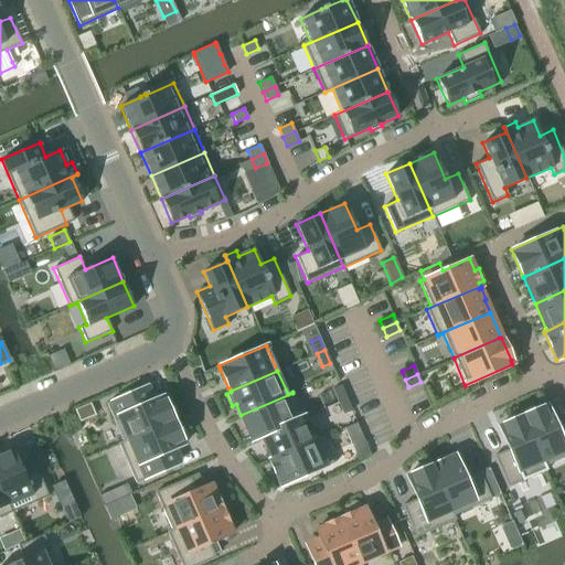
[(332,388),(338,402),(345,398),(340,385),(332,388)]
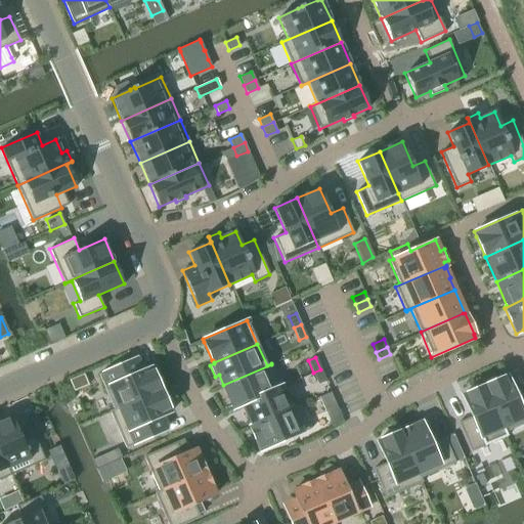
[(110,410),(110,411),(161,390),(160,389),(161,389),(159,386),(163,384),(158,373),(155,375),(153,372),(150,367),(137,374),(132,360),(98,375),(114,409),(110,410)]
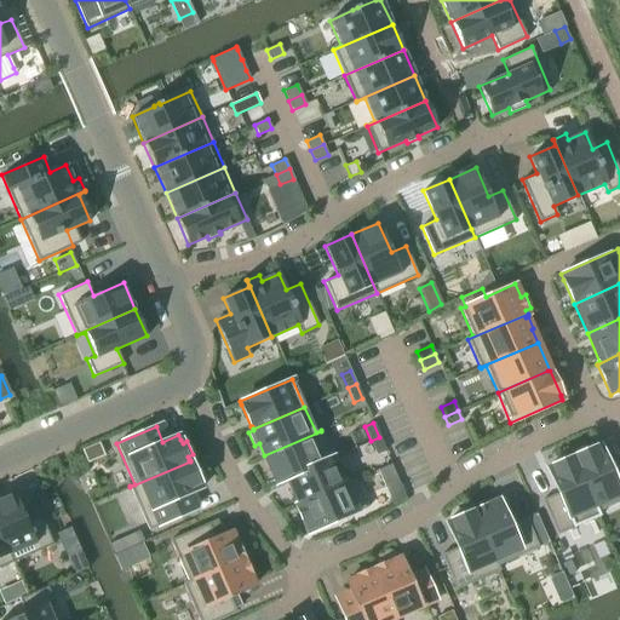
[(276,482),(333,458),(321,431),(264,455),(276,482)]
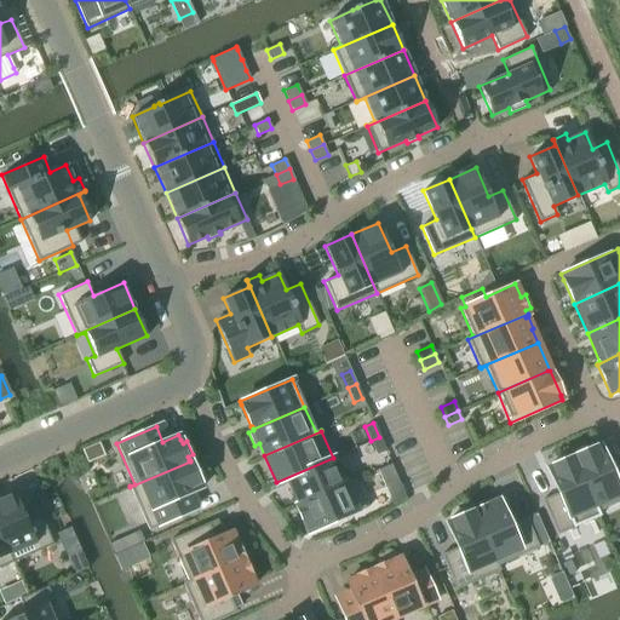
[(379,437),(371,441),(377,454),(385,451),(379,437)]
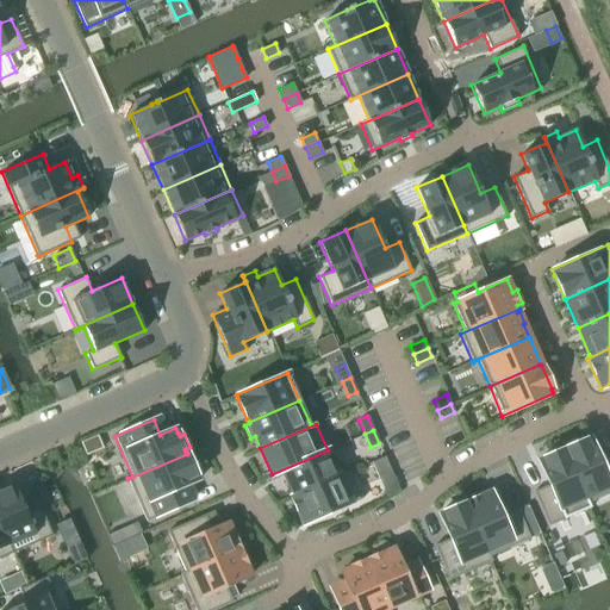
[(81,443),(86,454),(101,448),(97,436),(81,443)]
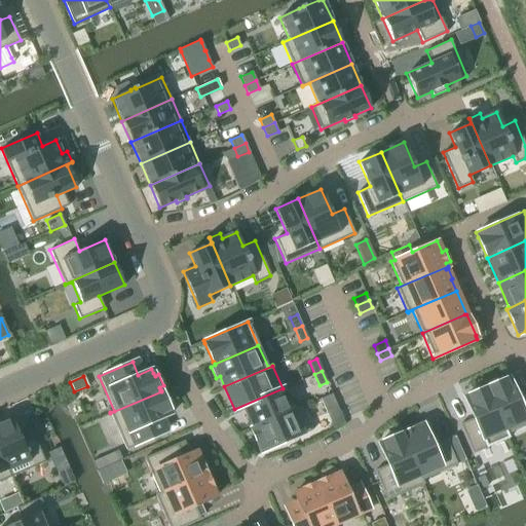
[(487,386),(486,387),(509,438),(510,438),(508,433),(525,424),(525,395),(518,399),(509,377),(504,379),(487,386)]
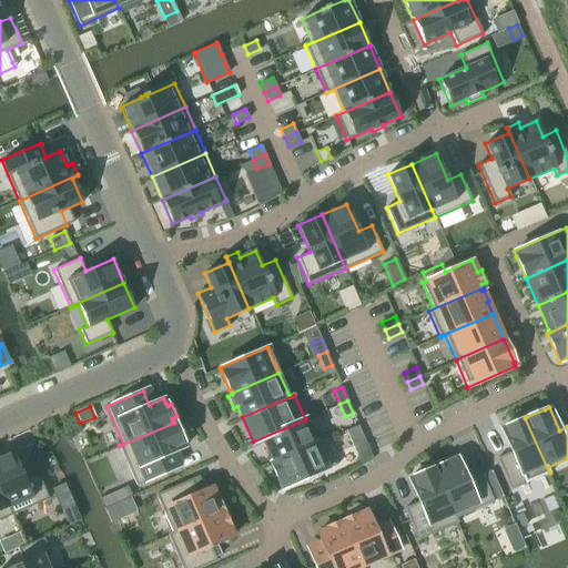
[(549,473),(525,418),(524,418),(505,426),(506,426),(500,428),(510,452),(496,458),(510,489),(549,473)]
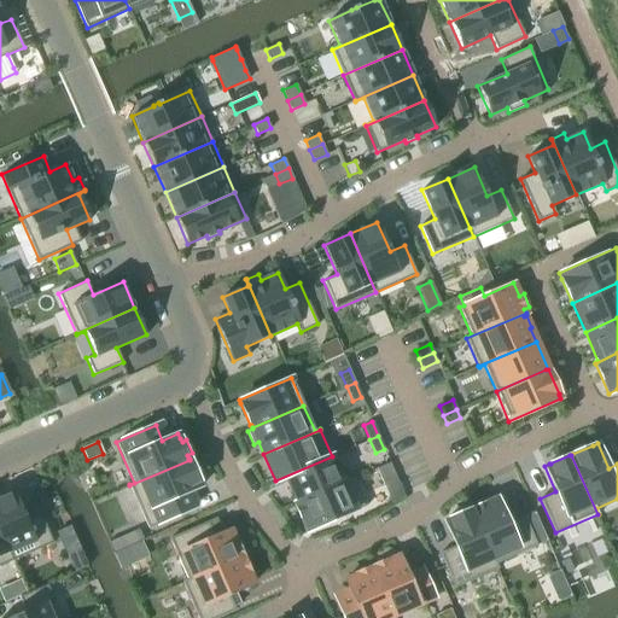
[(343,482),(332,456),(275,481),(275,482),(286,477),(297,501),(293,502),(295,505),(354,478),(354,477),(343,482)]
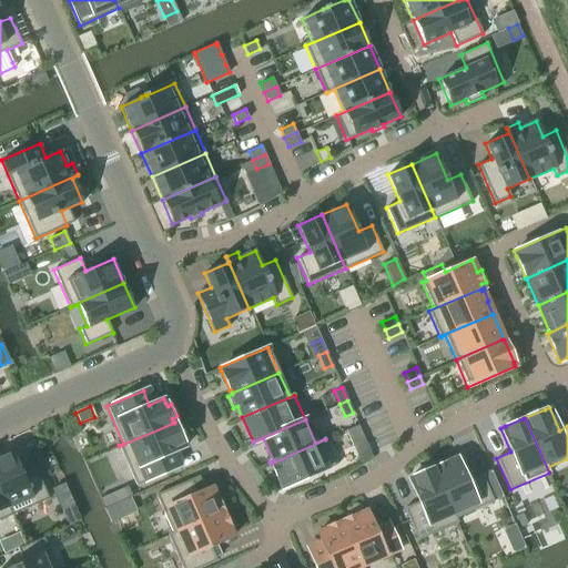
[(174,424),(174,423),(119,446),(137,485),(176,467),(171,453),(184,447),(183,443),(183,442),(175,424),(174,424)]
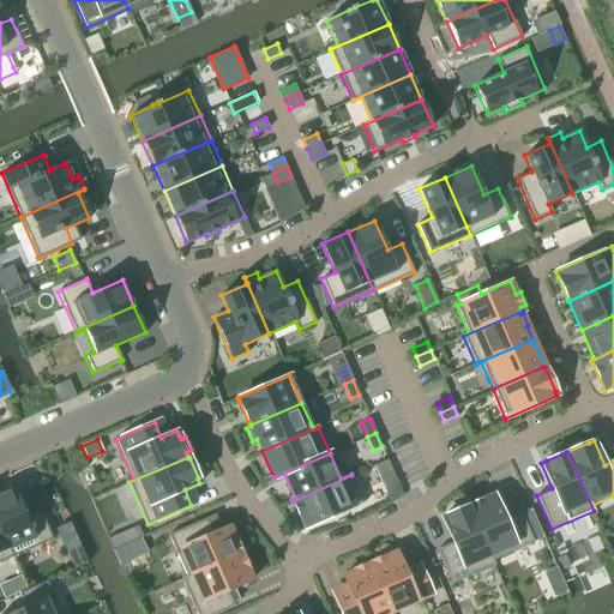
[(393,473),(387,459),(379,463),(384,476),(393,473)]
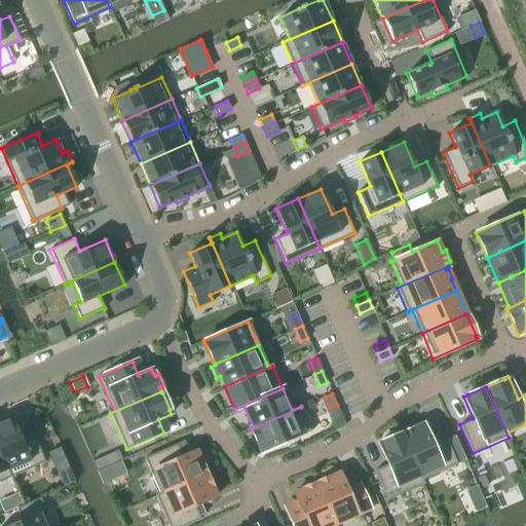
[(311,430),(301,407),(251,429),(261,452),(311,430)]
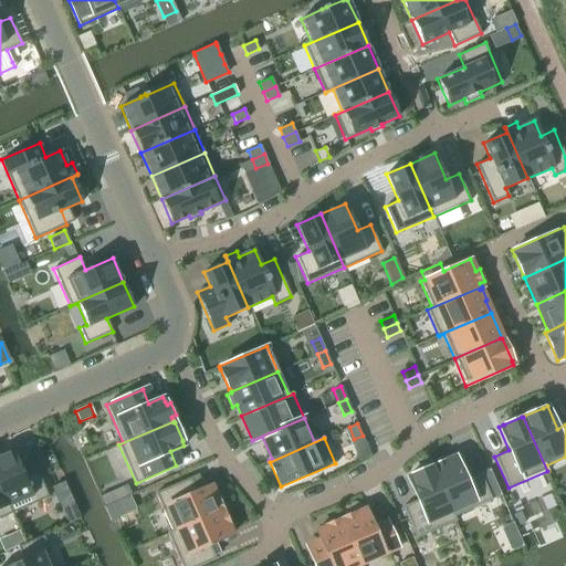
[(12,449),(0,454),(0,484),(12,513),(49,496),(38,471),(24,477),(12,449)]
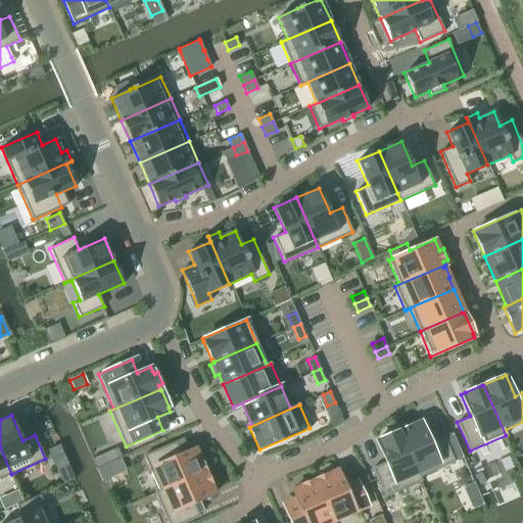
[(421,421),(398,431),(420,481),(421,481),(419,477),(454,462),(443,436),(430,442),(421,421)]
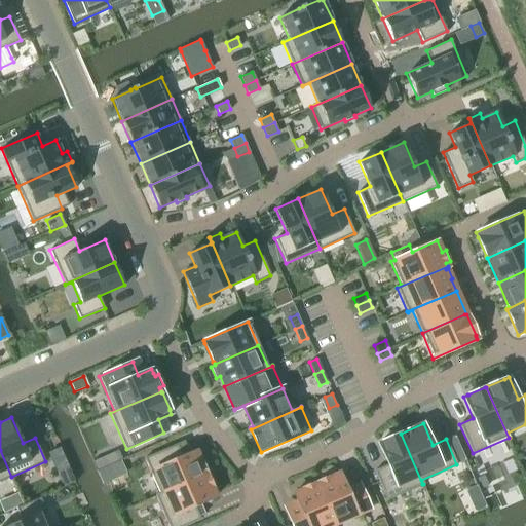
[(422,484),(401,434),(400,434),(382,441),(382,442),(378,443),(387,464),(374,471),(386,499),(422,484)]
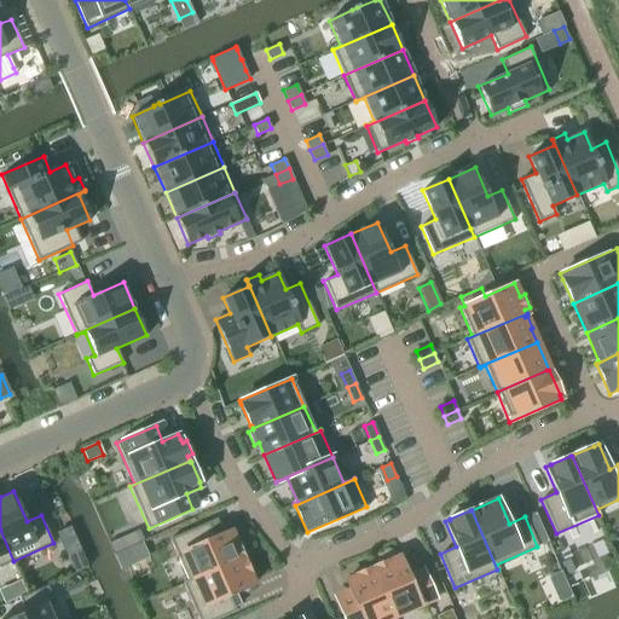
[(183,583),(183,584),(243,557),(242,555),(243,554),(238,542),(236,543),(231,531),(215,538),(209,522),(169,539),(187,580),(183,583)]
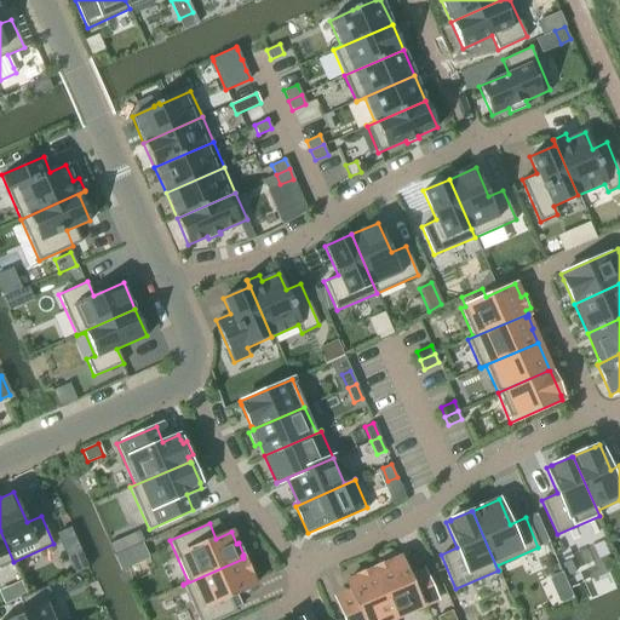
[(75,537),(70,526),(55,533),(59,544),(75,537)]
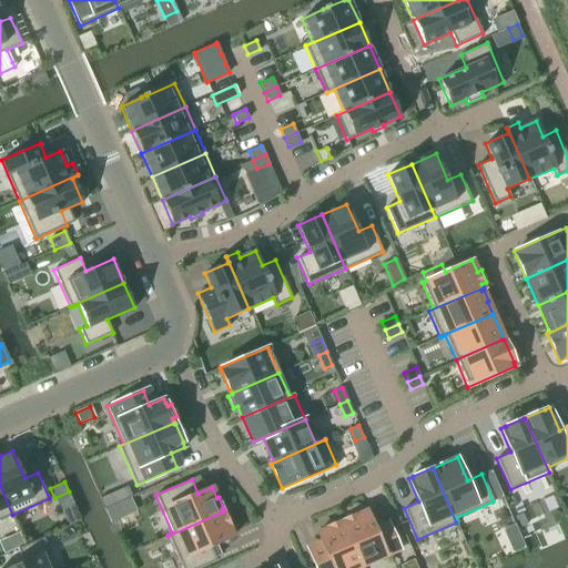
[(0,519),(12,515),(0,486),(0,519)]
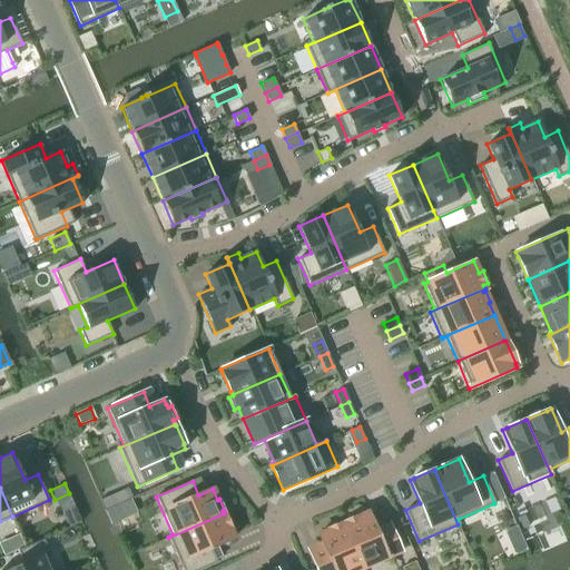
[(107,497),(100,500),(105,510),(111,507),(119,503),(115,493),(107,497)]
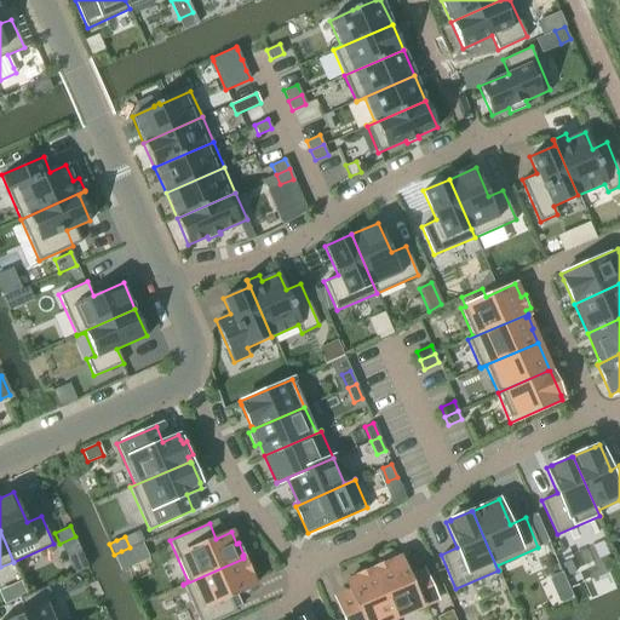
[(121,551),(114,555),(120,569),(127,566),(141,560),(135,545),(130,547),(121,551)]
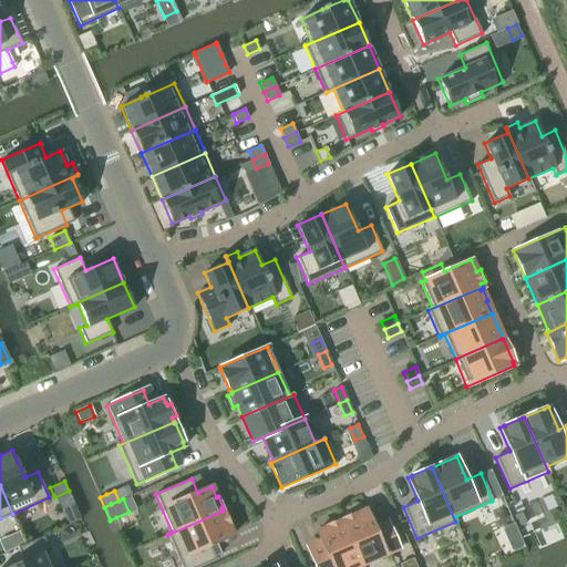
[(74,505),(61,511),(68,525),(81,519),(74,505)]
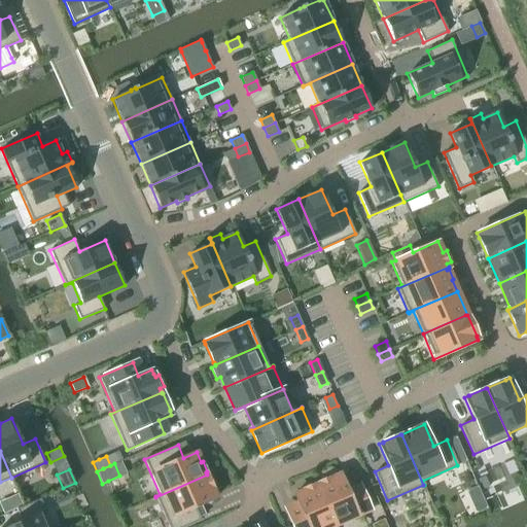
[(340,473),(317,484),(336,526),(337,526),(336,525),(371,510),(362,489),(349,495),(340,473)]
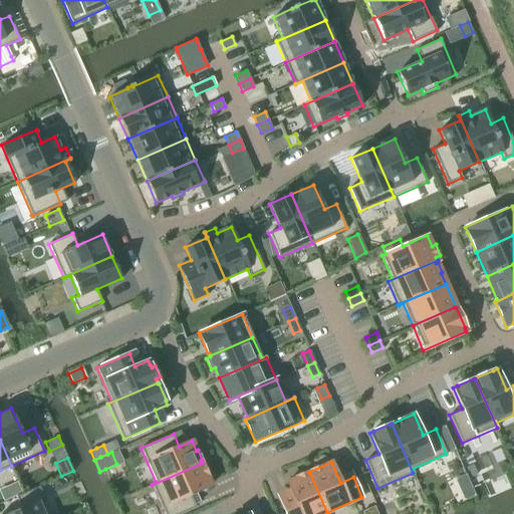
[(211,485),(202,463),(152,485),(165,513),(180,513),(196,507),(190,494),(211,485)]
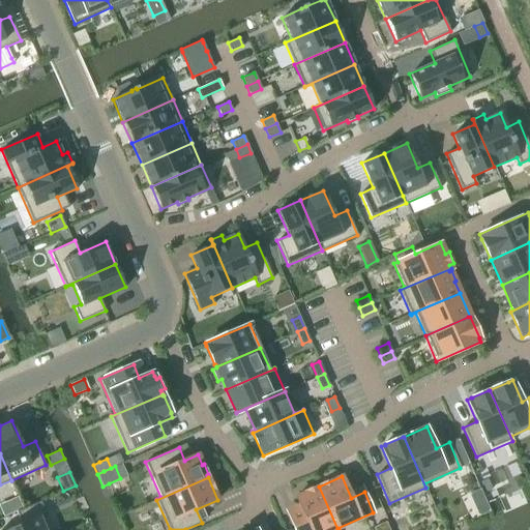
[(337,529),(319,487),(317,488),(316,486),(305,490),(305,492),(296,496),(302,509),(288,516),(294,529),(337,529)]
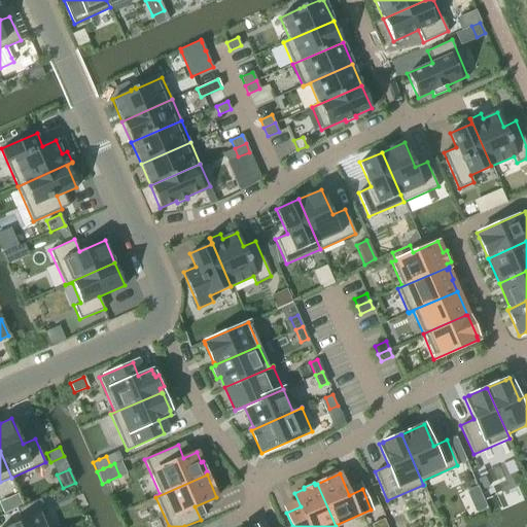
[(18,493),(0,500),(0,505),(3,514),(15,508),(23,505),(18,493)]
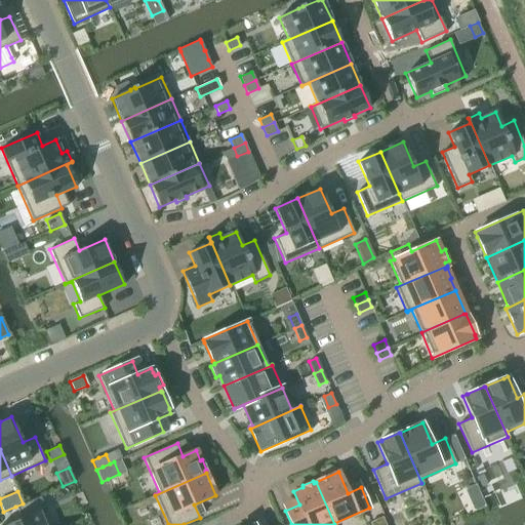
[(21,519),(5,524),(44,524),(39,513),(46,510),(40,496),(23,503),(15,507),(21,519)]
